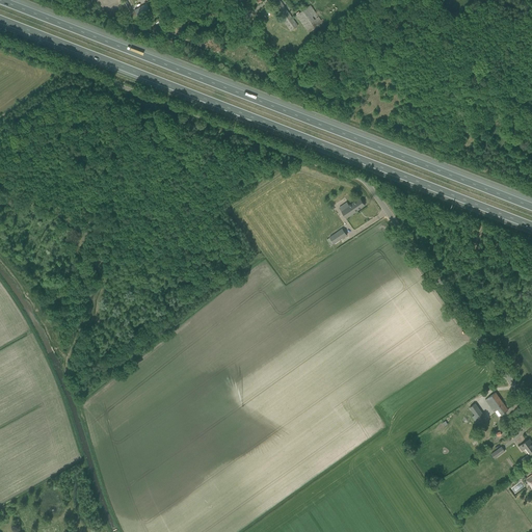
[(126,8),(124,9),(127,15),(131,12),(133,11),(126,0),(122,2),(126,8)]
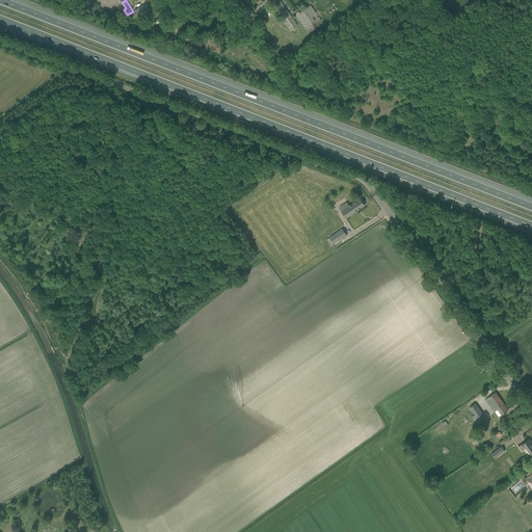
[(276,0),(271,3),(291,31),(298,26),(280,0),(276,0)]
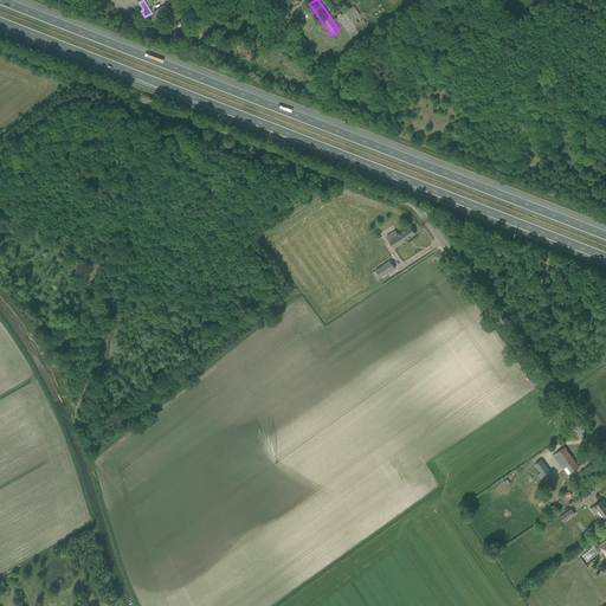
[(152,13),(149,14),(153,24),(166,17),(167,19),(173,17),(172,14),(172,13),(167,4),(153,11),(154,12),(152,13)]
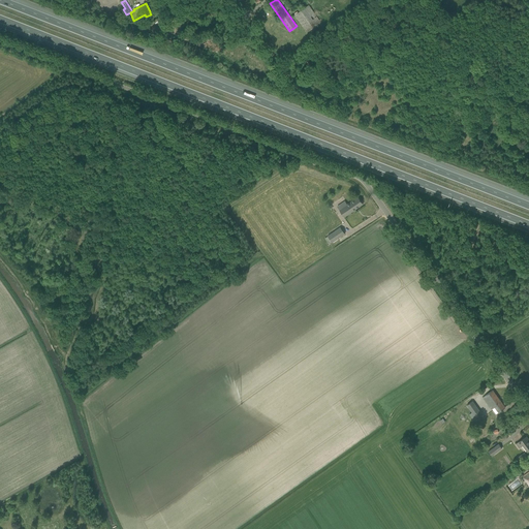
[(303,9),(294,16),(307,33),(321,23),(313,11),(309,6),(309,5),(303,9)]
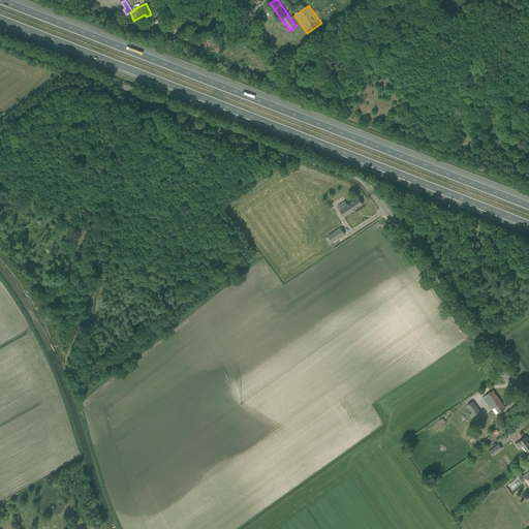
[(163,43),(177,49),(178,44),(165,39),(163,43)]
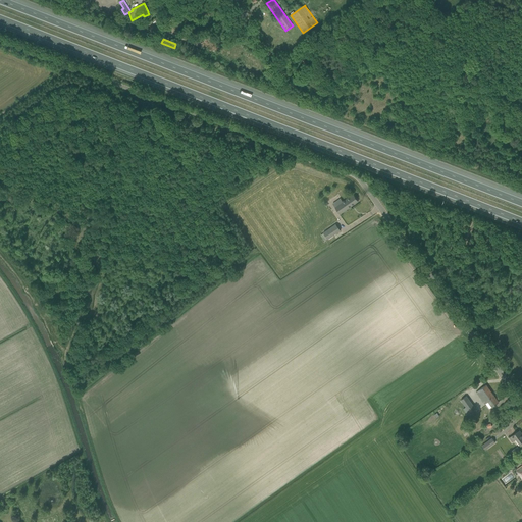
[(334,207),(340,214),(358,201),(354,195),(334,207)]
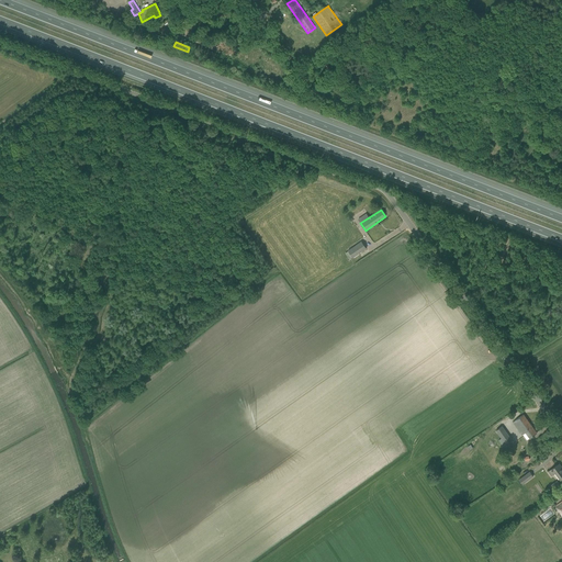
[(345,254),(349,259),(352,257),(353,258),(367,248),(361,242),(348,250),(348,251),(345,254)]
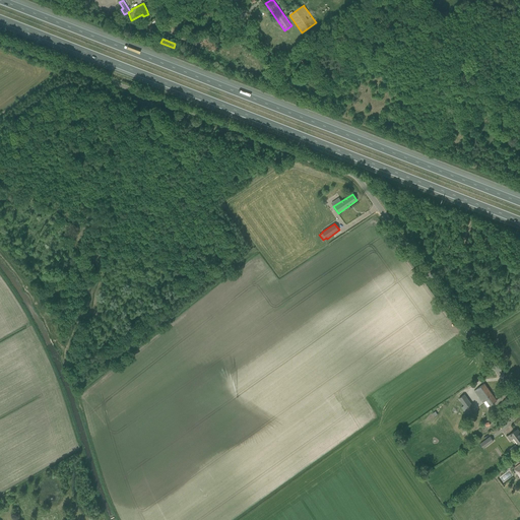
[(486,400),(491,405),(497,401),(484,384),(474,391),(483,403),(486,400)]
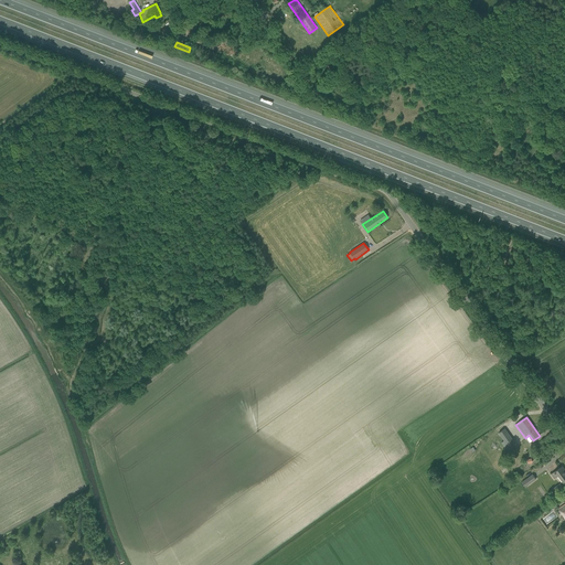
[(514,441),(504,428),(499,433),(509,446),(514,441)]
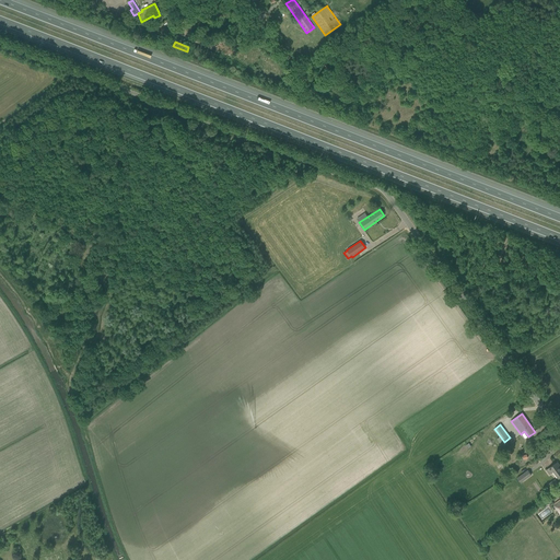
[(555,470),(559,477),(559,476),(559,466),(557,463),(547,470),(549,474),(555,470)]
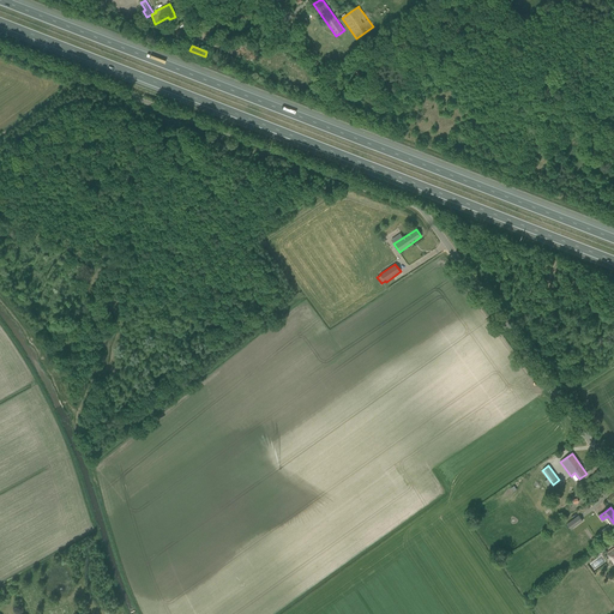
[(567,524),(571,529),(583,521),(578,516),(567,524)]
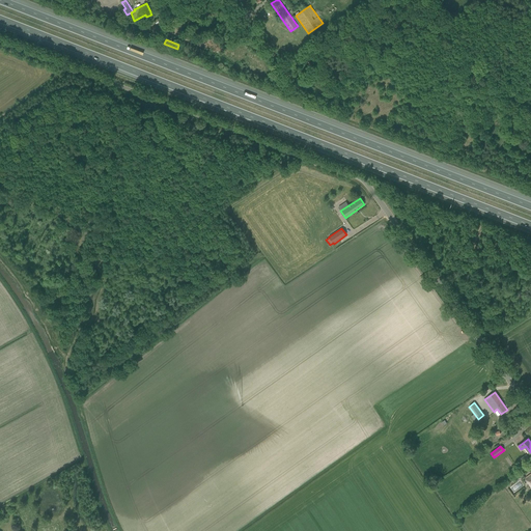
[(519,459),(522,464),(529,458),(526,454),(519,459)]
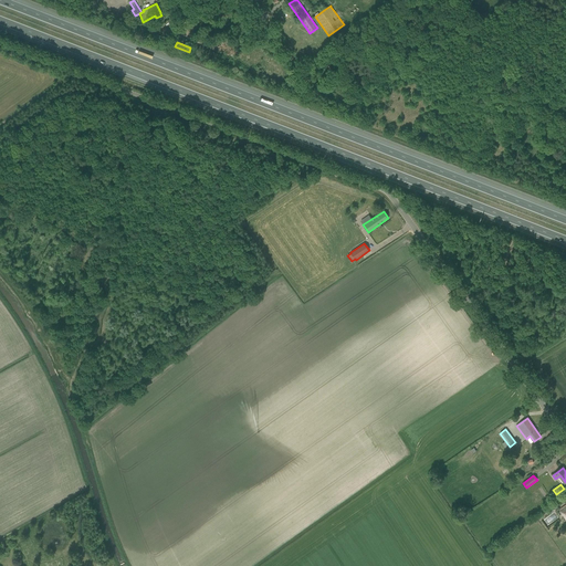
[(548,524),(557,519),(554,514),(545,520),(548,524)]
